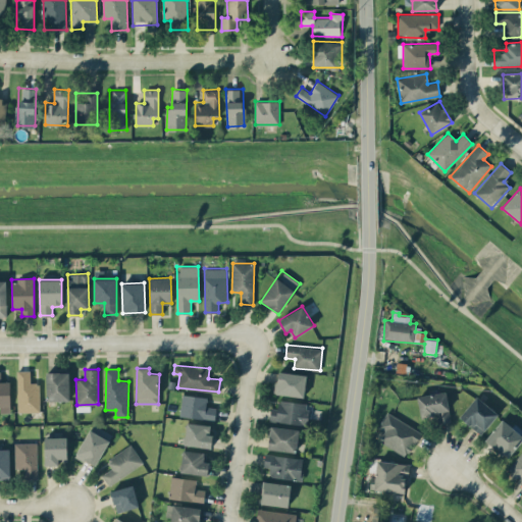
[(0,371),(0,370),(0,412),(10,412),(10,381),(1,381),(0,371)]
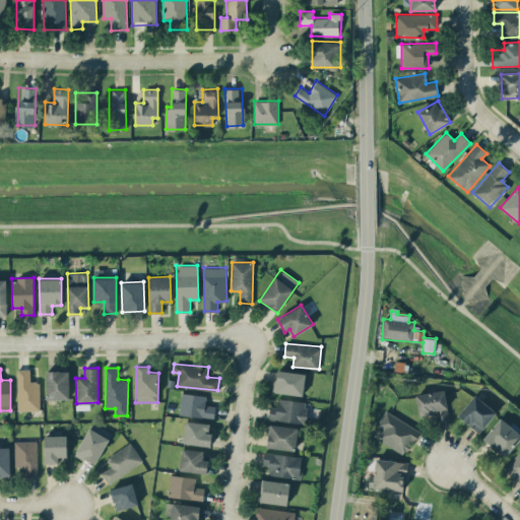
[(18,410),(40,410),(40,381),(30,382),(29,369),(17,369),(18,410)]
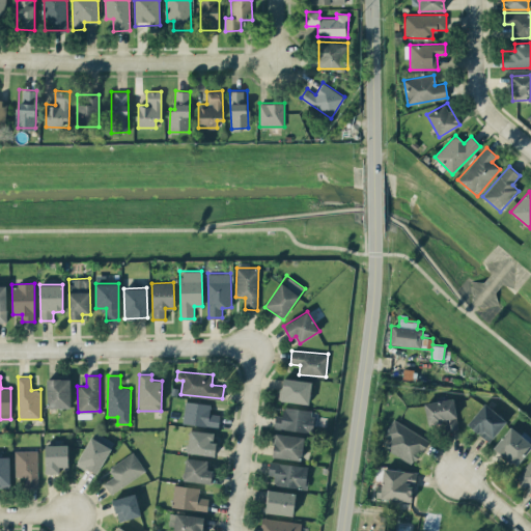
[(47,379),(48,408),(71,408),(70,379),(47,379)]
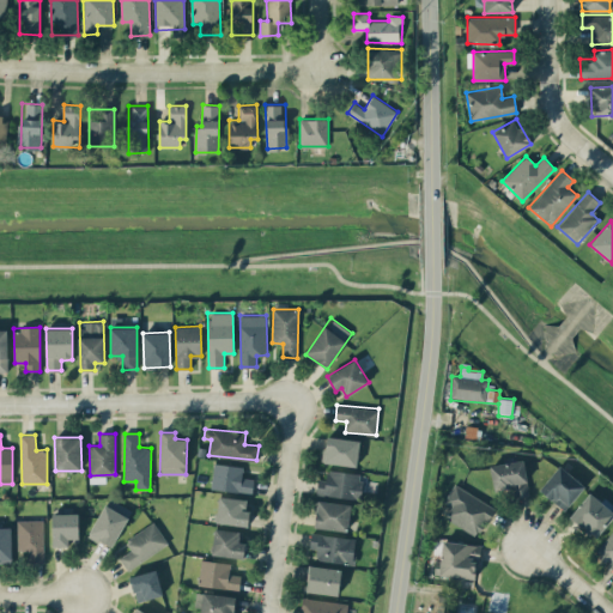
[(358,465),(359,438),(325,437),(323,463),(358,465)]
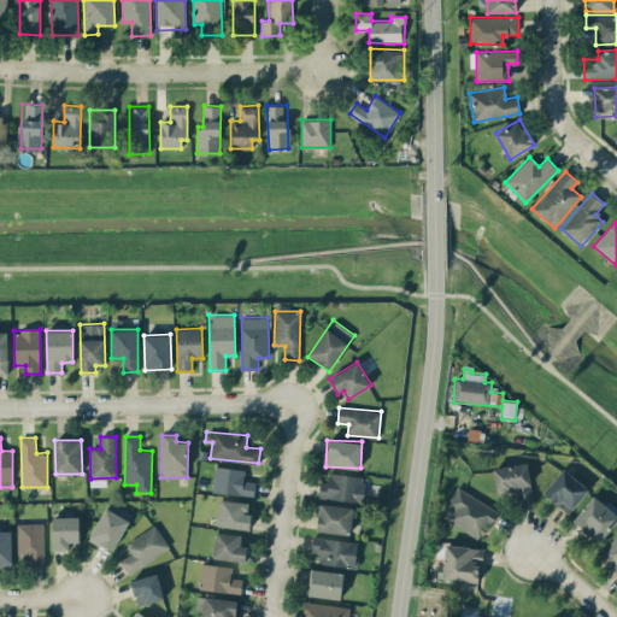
[(533,498),(527,462),(493,469),(498,493),(517,489),(519,500),(533,498)]
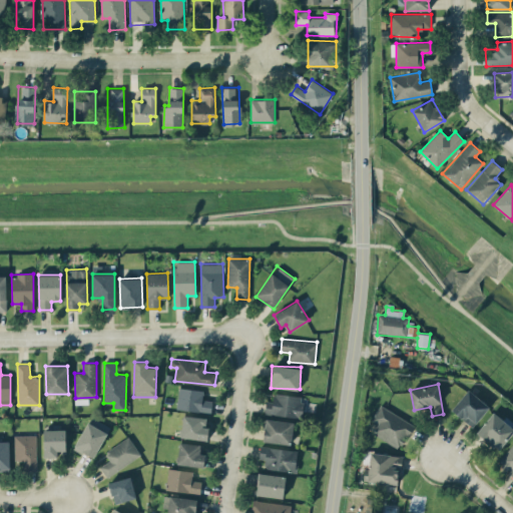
[(177,410),(211,411),(212,400),(203,400),(203,389),(178,388),(177,410)]
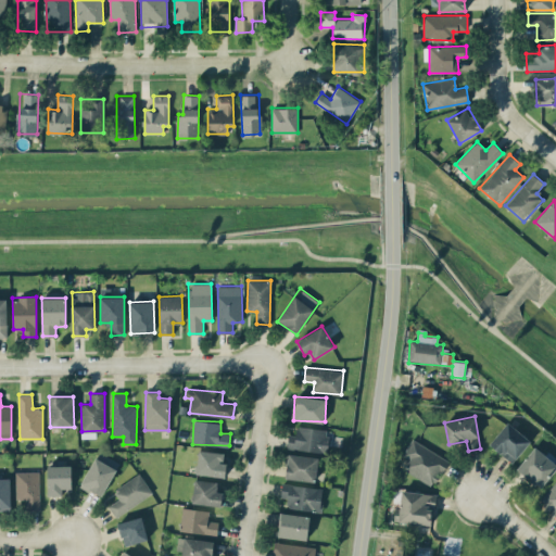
[(530,441),(507,421),(489,443),(512,463),(530,441)]
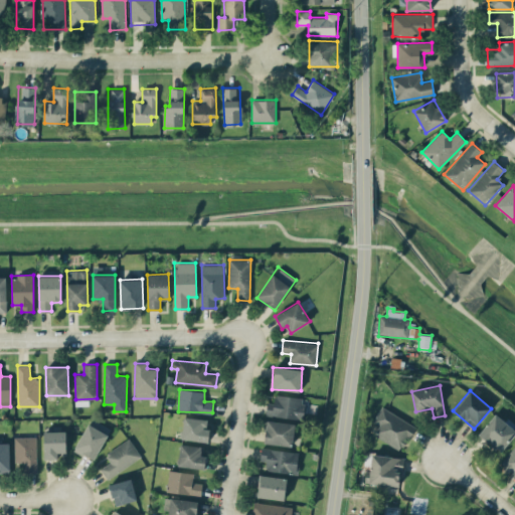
[(266,416),(303,417),(304,396),(275,395),(275,402),(267,402),(266,416)]
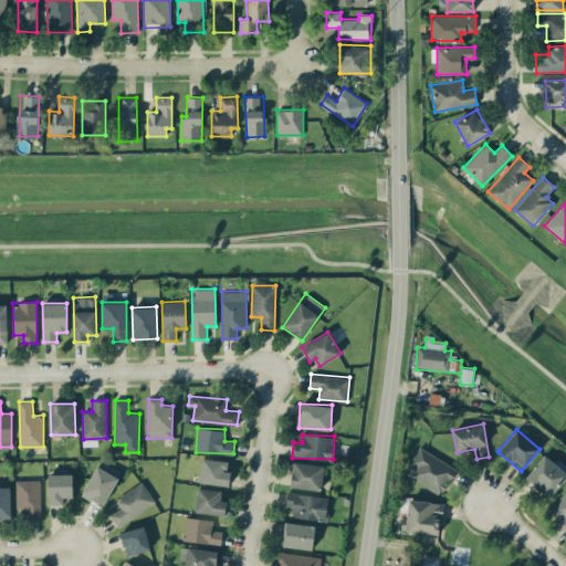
[(417,467),(411,479),(443,494),(457,465),(418,448),(410,464),(417,467)]
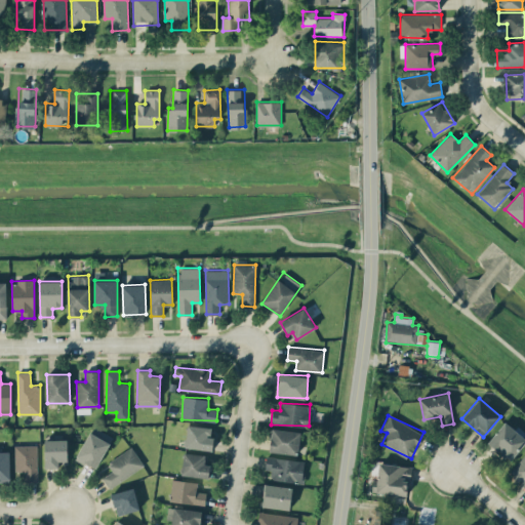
[(487,443),(510,461),(524,443),(524,438),(506,421),(487,443)]
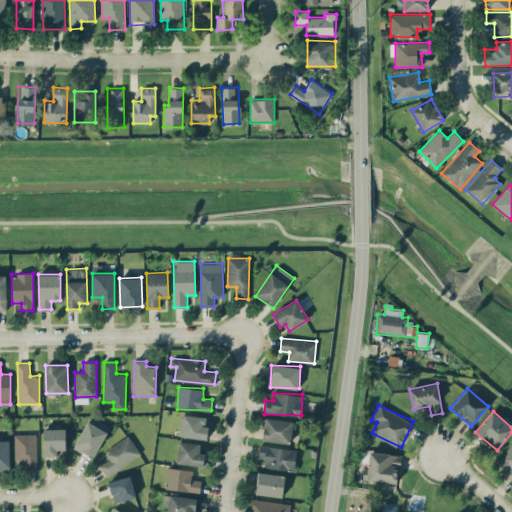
[(207,440),(209,426),(205,426),(206,417),(183,414),(179,435),(207,440)]
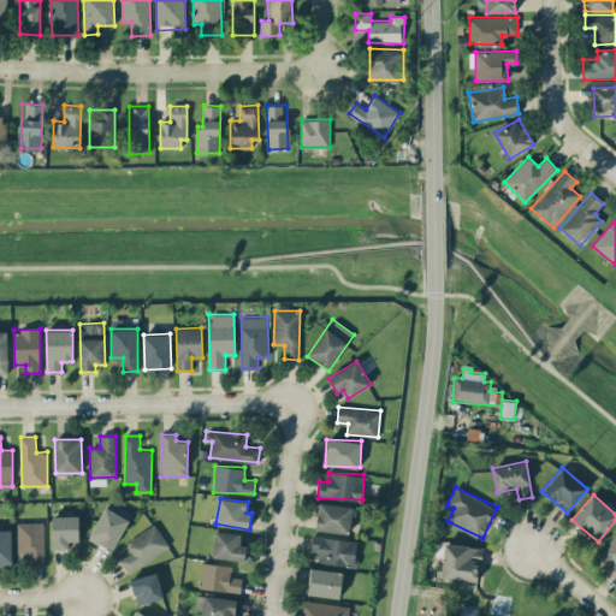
[(114,549),(131,510),(106,501),(90,539),(114,549)]
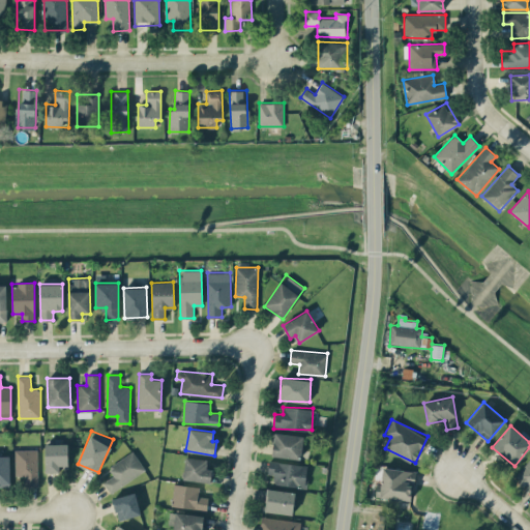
[(272,457),(301,459),(302,435),(273,433),(272,457)]
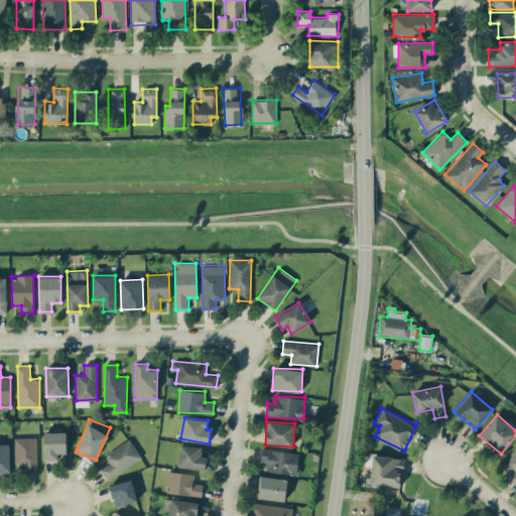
[(67,432),(43,432),(43,460),(57,460),(57,454),(67,454),(67,432)]
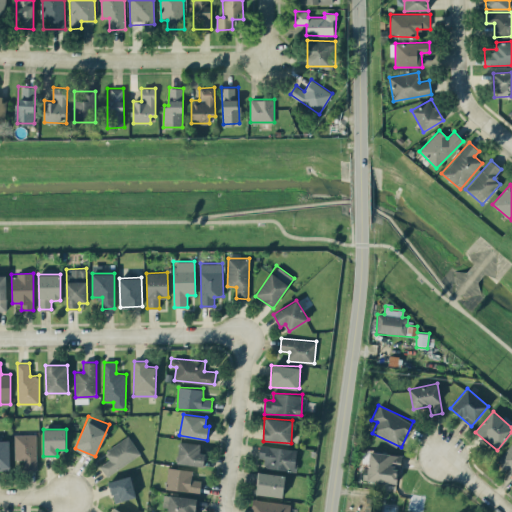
[(36,434),(15,434),(15,460),(24,460),(24,469),(36,469),(36,434)]
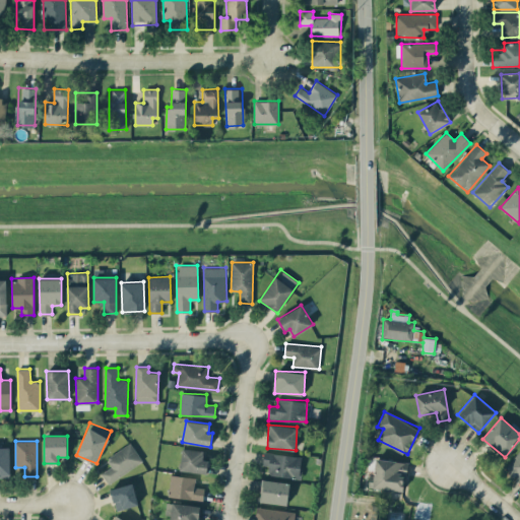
[(106,457),(111,467),(102,472),(108,482),(143,463),(132,443),(106,457)]
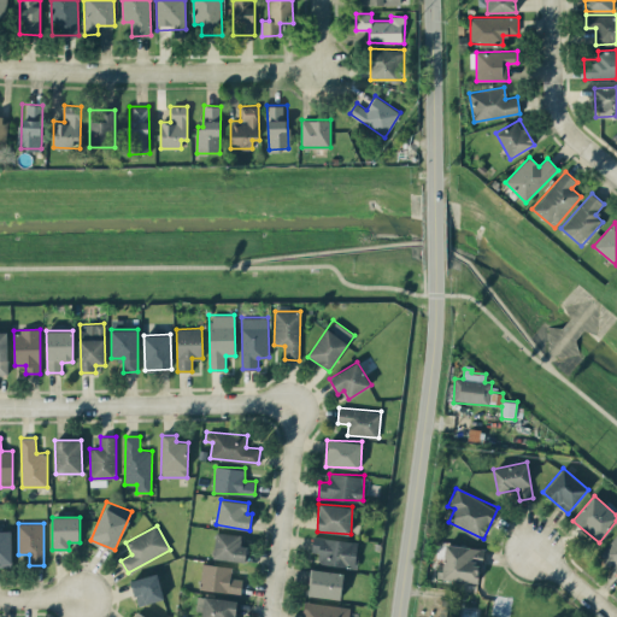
[(11,530),(0,529),(0,563),(12,564),(11,530)]
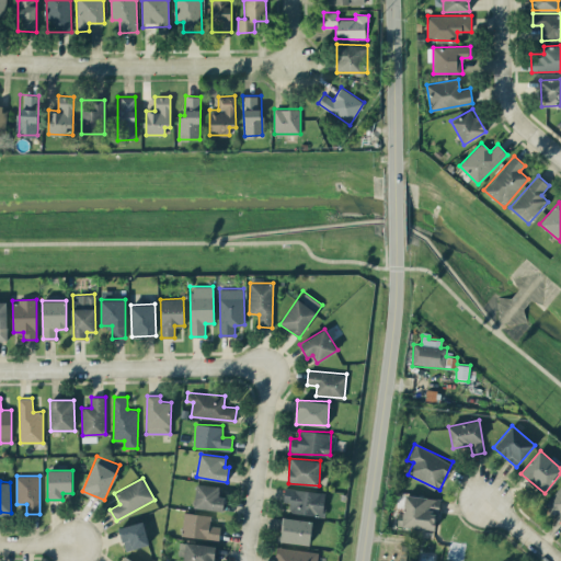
[(222,511),(225,496),(220,495),(221,485),(196,483),(194,507),(222,511)]
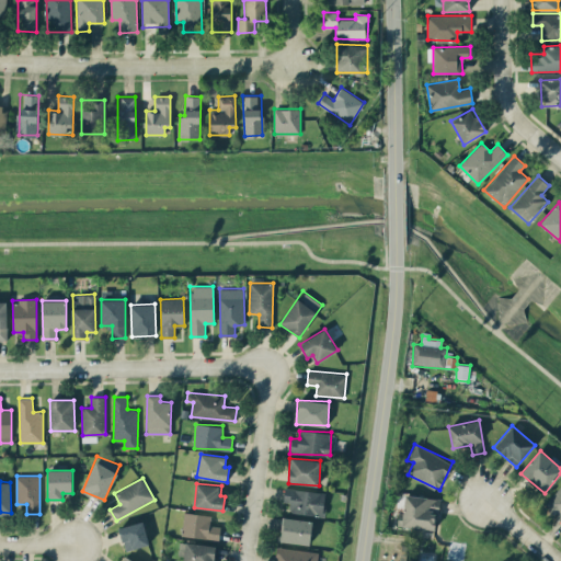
[(560,519),(560,484),(544,506),(560,519)]
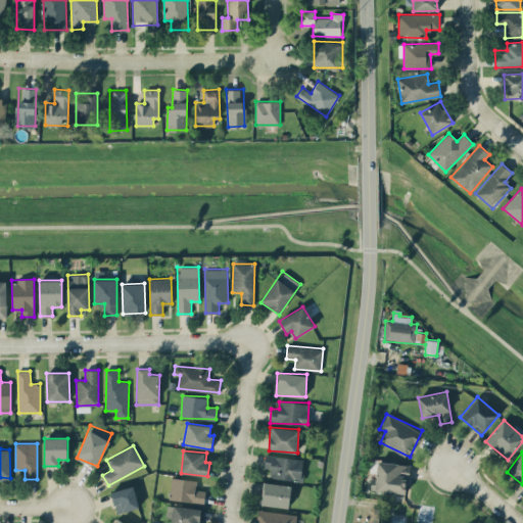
[(303,459),(265,456),(264,468),(271,468),(270,478),(301,480),(303,459)]
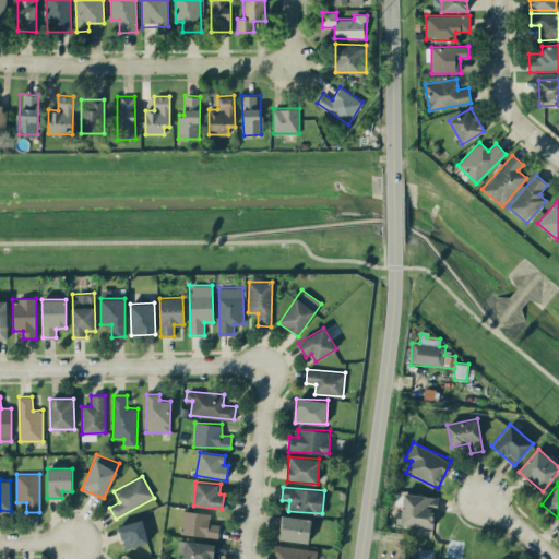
[(438,497),(403,494),(400,524),(433,527),(438,497)]
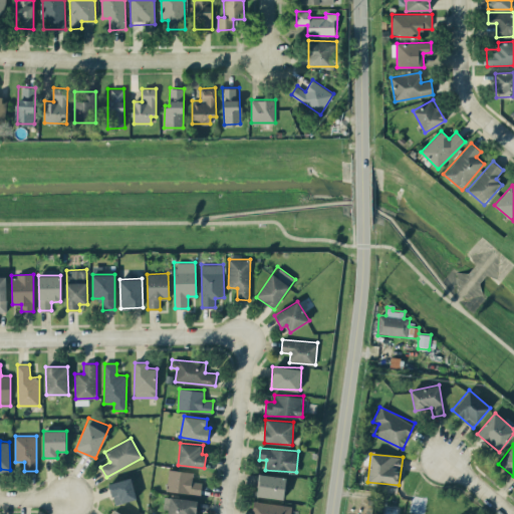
[(202,482),(193,481),(194,472),(169,469),(167,491),(201,494),(202,482)]
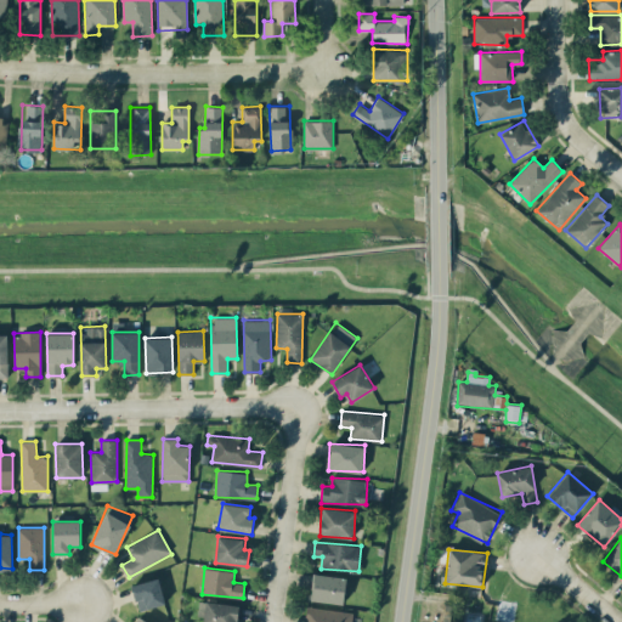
[(346,576),(314,574),(311,600),(344,604),(346,576)]
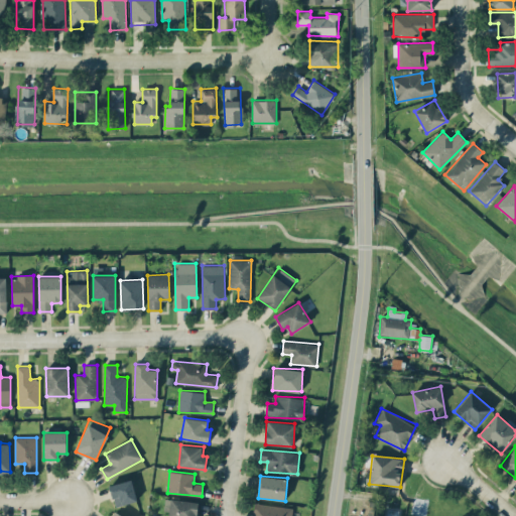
[(109,485),(115,507),(137,500),(131,479),(109,485)]
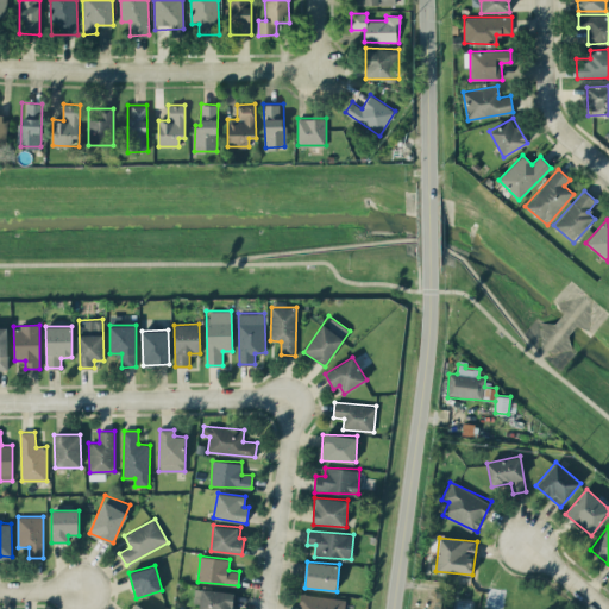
[(233,608),(236,591),(194,589),(194,603),(200,604),(199,608),(233,608)]
